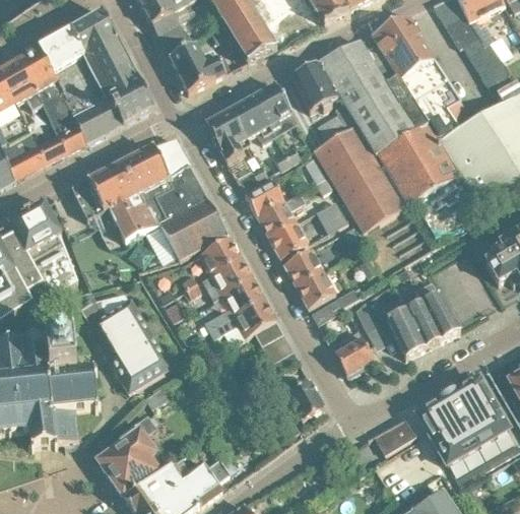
[(172,14),(164,0),(138,0),(167,54),(190,41),(180,20),(178,21),(174,14),(172,14)]
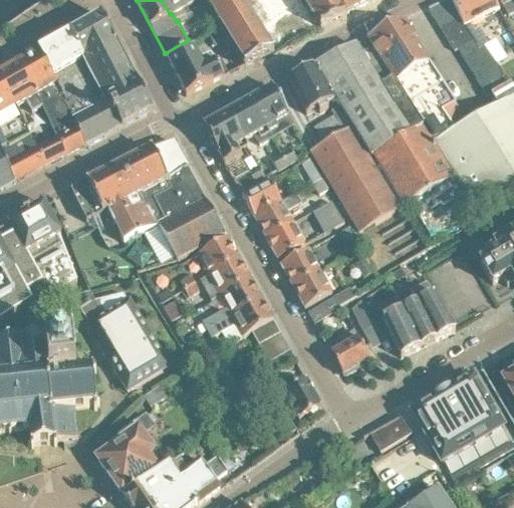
[(162,0),(170,14),(172,14),(176,21),(178,20),(190,13),(185,4),(192,0),(162,0)]
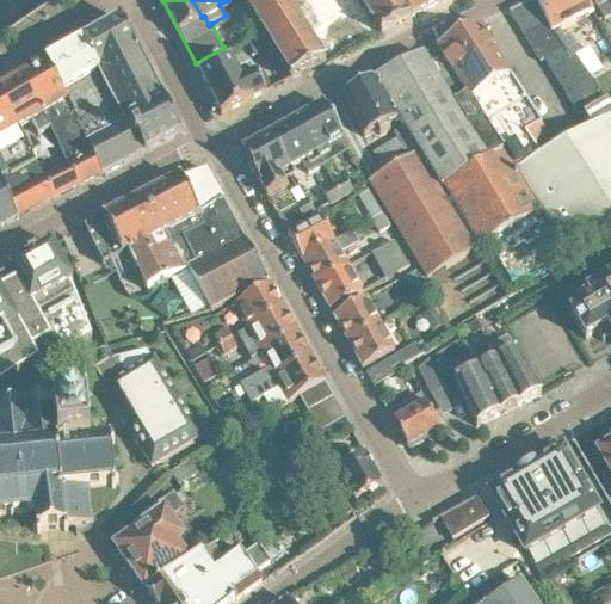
[(333,57),(302,0),(244,0),(290,74),(325,57),(327,61),(333,57)]
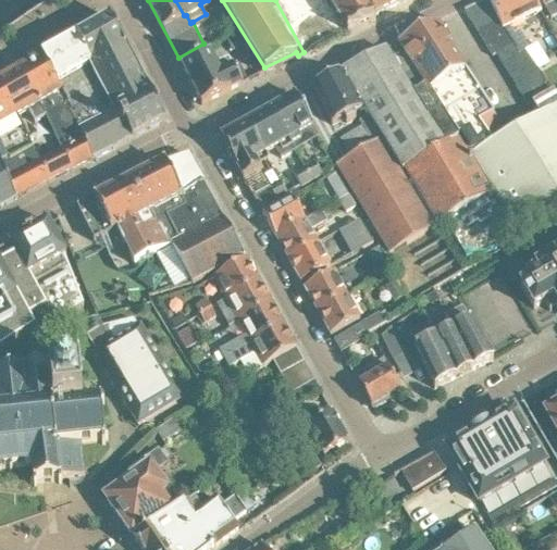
[(275,0),(304,52),(339,34),(321,0),(275,0)]
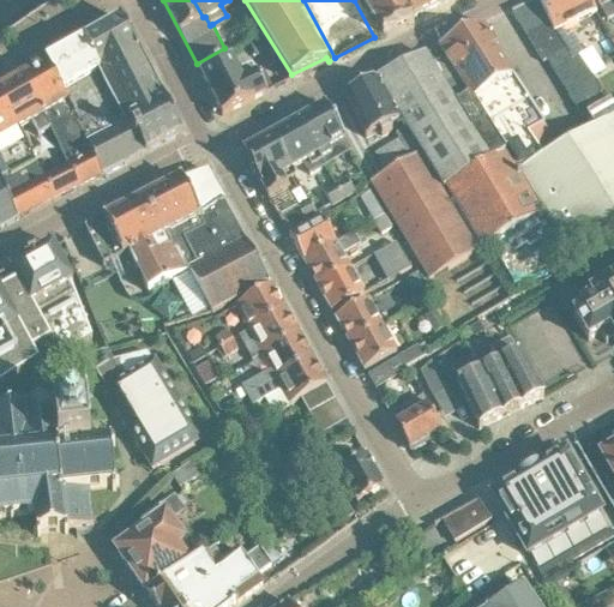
[(354,0),(374,37),(387,31),(384,26),(411,12),(403,0),(354,0)]
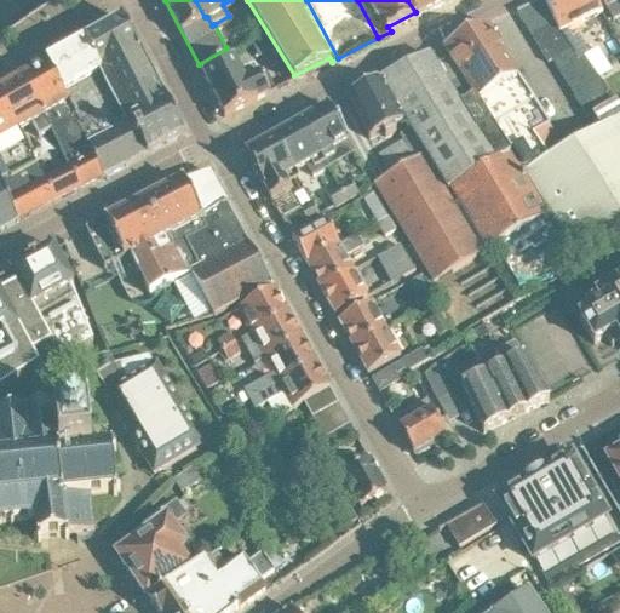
[(407,0),(415,12),(441,0),(407,0)]
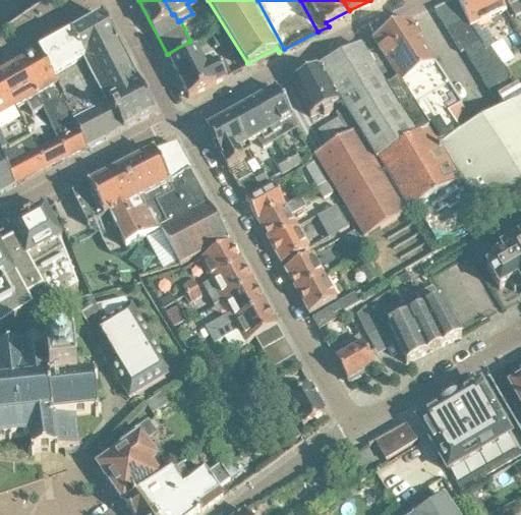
[(461,5),(459,0),(444,0),(433,5),(441,15),(461,5)]
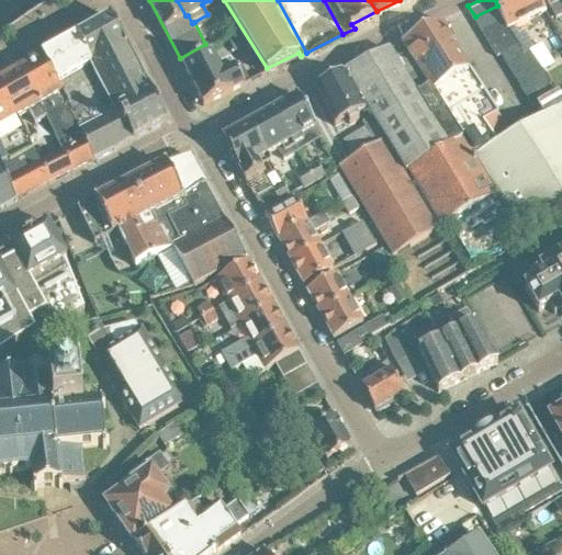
[(519,29),(515,21),(518,19),(546,6),(542,0),(495,0),(497,6),(504,18),(507,24),(510,29),(517,40),(524,49),(529,46),(532,44),(523,27),(519,29)]
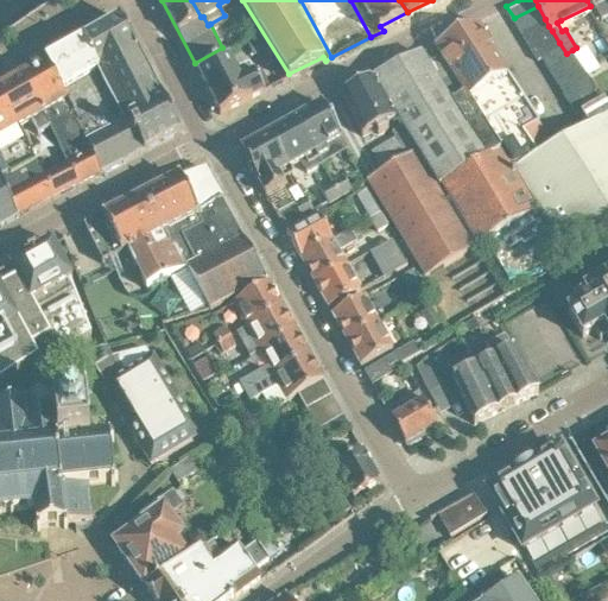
[(593,0),(600,14),(607,11),(607,0),(593,0)]
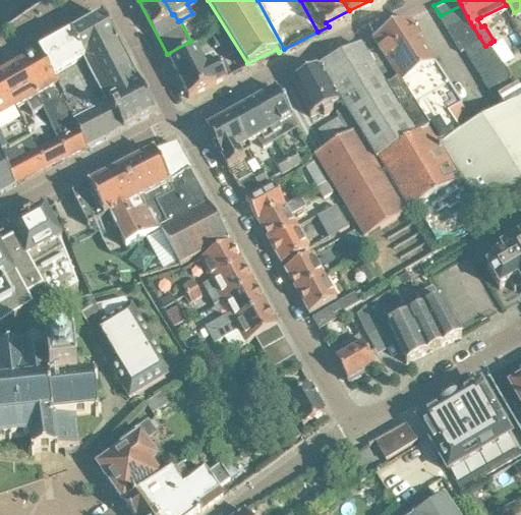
[(441,15),(447,25),(467,16),(461,5),(441,15)]
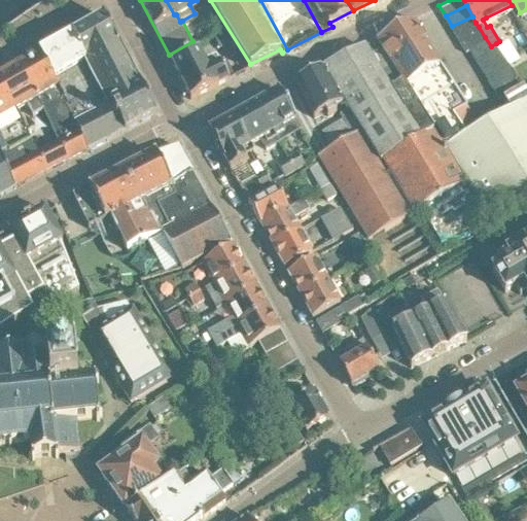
[(89,146),(156,111),(104,12),(41,48),(65,96),(63,96),(89,146)]
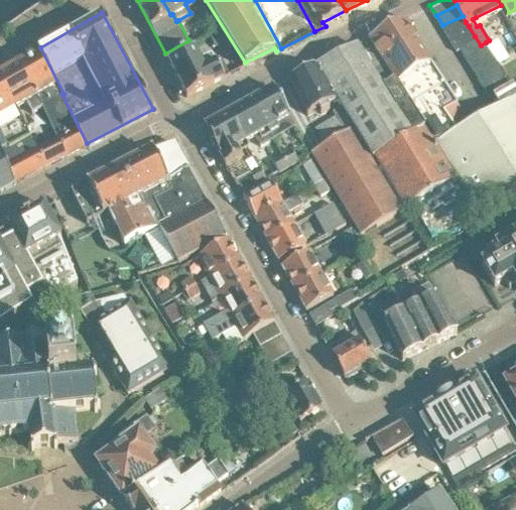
[(405,15),(369,35),(435,141),(456,129),(443,108),(457,101),(415,37),(417,35),(405,15)]
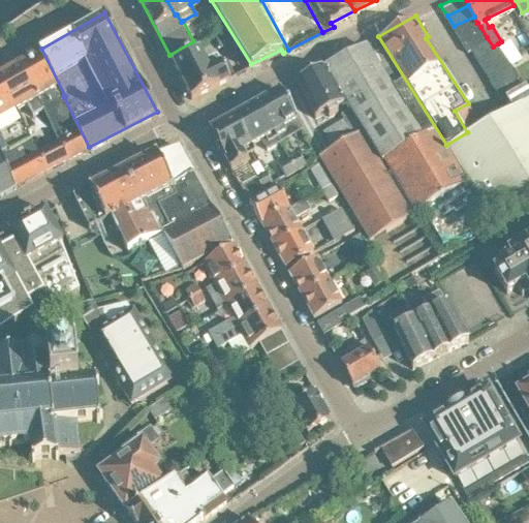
[(454,26),(460,37),(480,27),(477,23),(474,17),(454,26)]
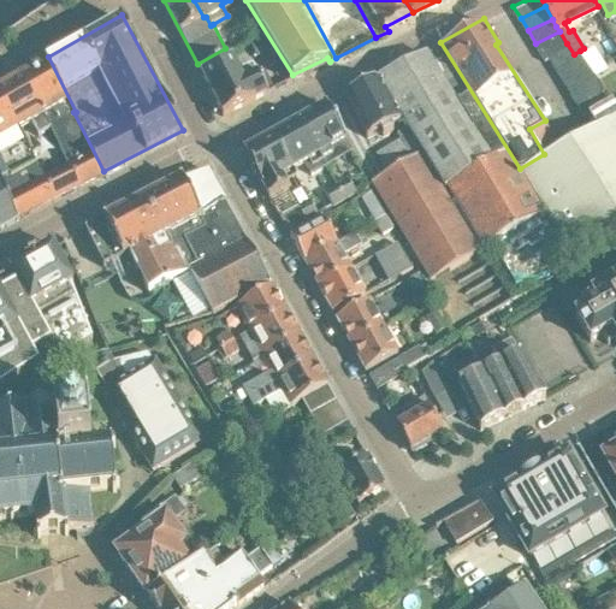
[(560,31),(535,43),(544,57),(549,54),(567,43),(560,31)]
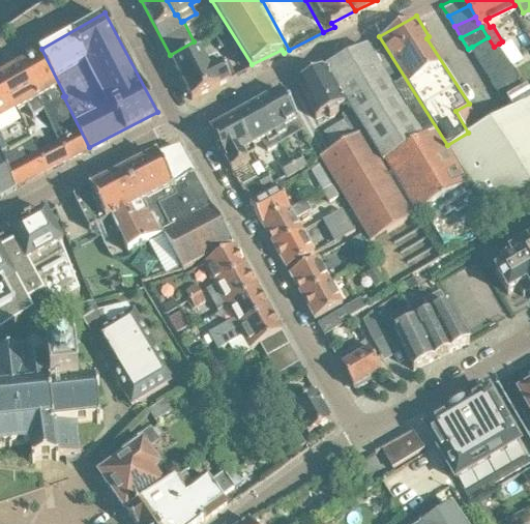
[(447,145),(379,36),(325,63),(346,97),(351,105),(365,128),(385,162),(387,161),(416,210),(423,206),(468,180),(447,145)]
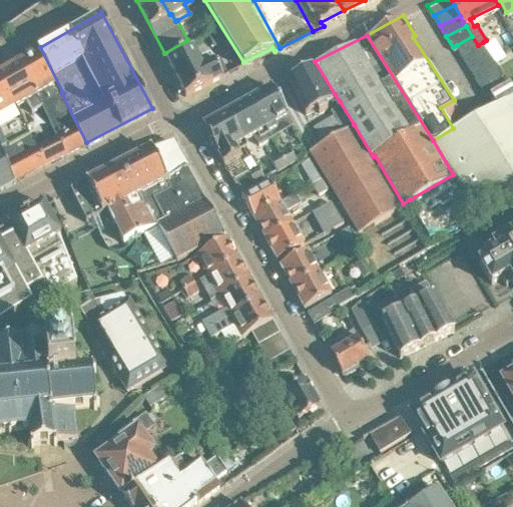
[(472,36),(457,45),(462,54),(478,45),(472,36)]
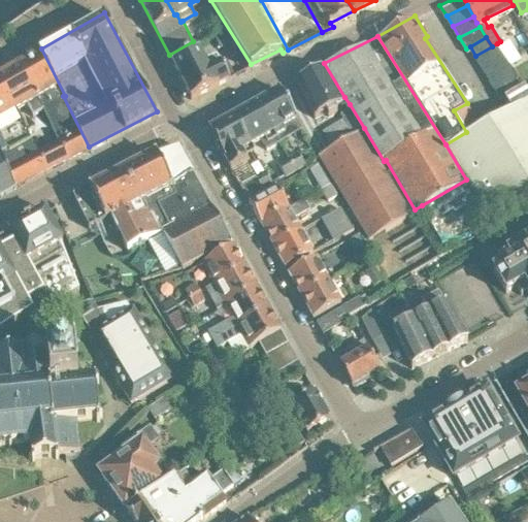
[(497,43),(475,56),(483,67),(504,54),(497,43)]
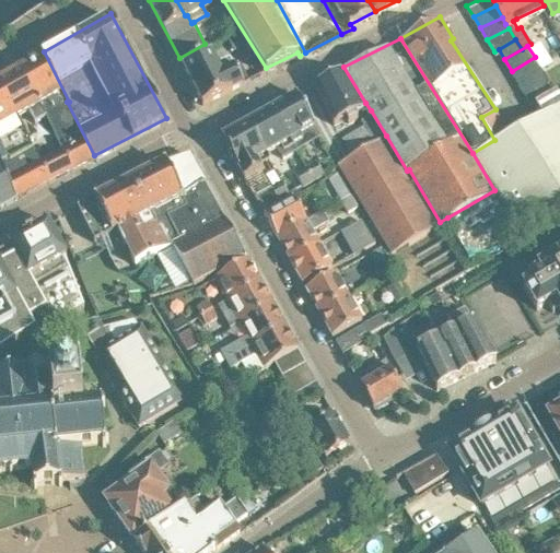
[(216,60),(209,49),(182,61),(202,101),(243,80),(233,62),(230,54),(224,57),(216,60)]
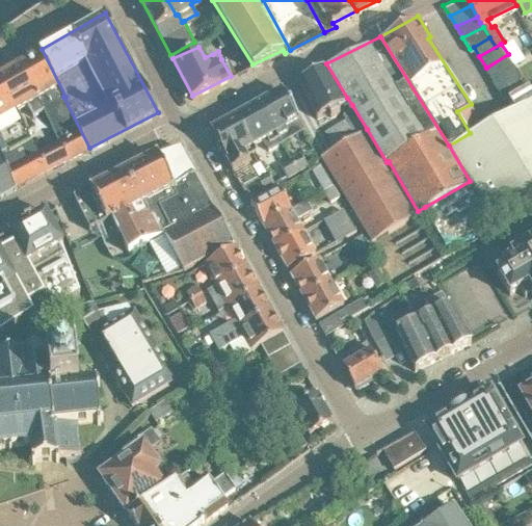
[(89,148),(63,97),(65,97),(42,49),(20,61),(45,107),(61,138),(59,139),(69,158),(89,148)]
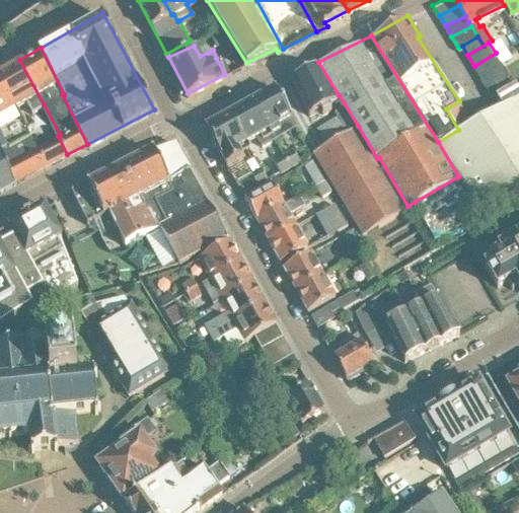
[(496,53),(474,66),(480,76),(502,63),(496,53)]
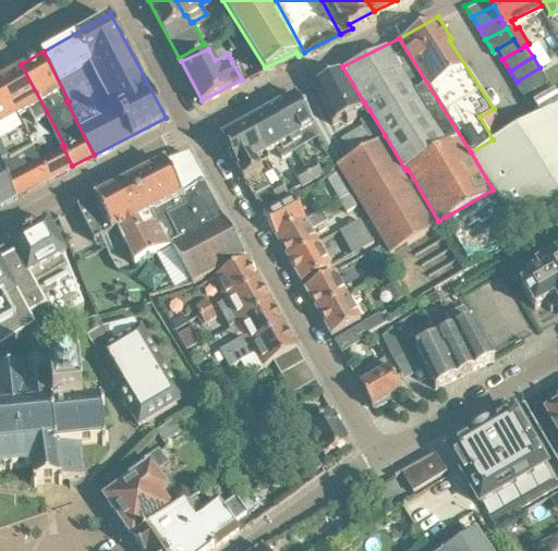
[(47,112),(21,64),(0,76),(0,81),(16,112),(17,112),(29,106),(36,117),(47,112)]
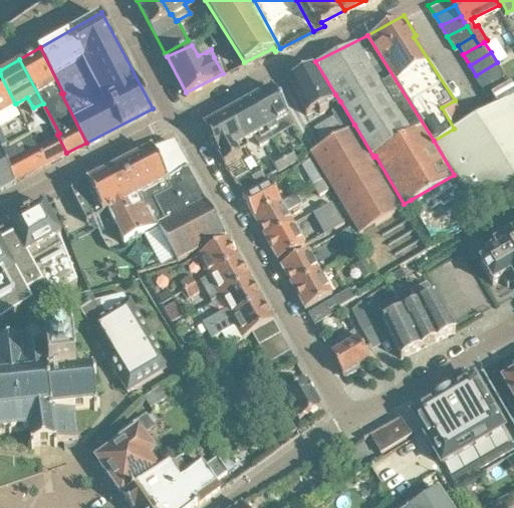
[(335,94),(315,61),(312,63),(288,74),(297,92),(306,110),(317,105),(320,109),(328,104),(326,99),(335,94)]
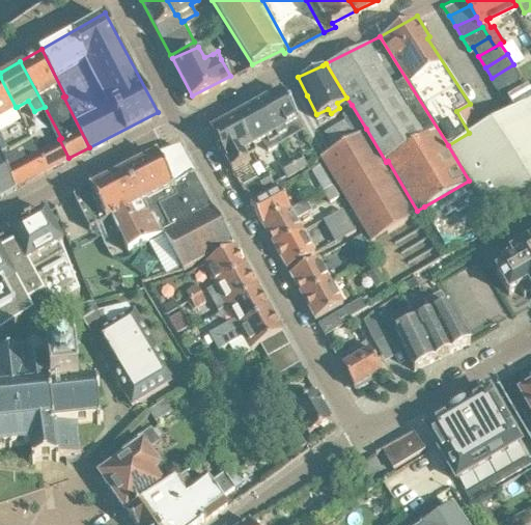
[(513,64),(492,78),(498,88),(521,75),(513,64)]
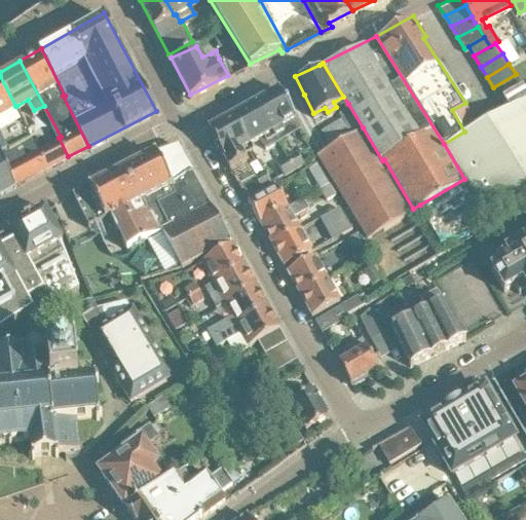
[(493,87),(498,97),(502,95),(521,83),(516,74),(493,87)]
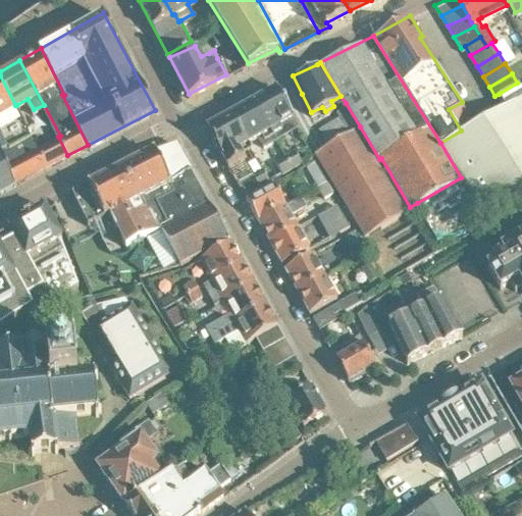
[(0,146),(13,183),(15,182),(47,165),(15,105),(0,75),(0,146)]
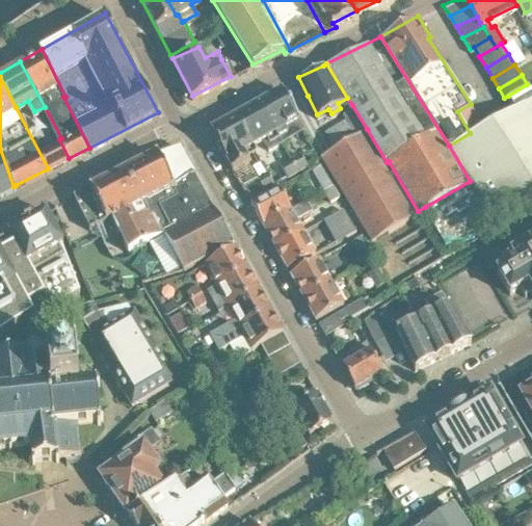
[(508,96),(514,107),(531,96),(531,90),(527,84),(508,96)]
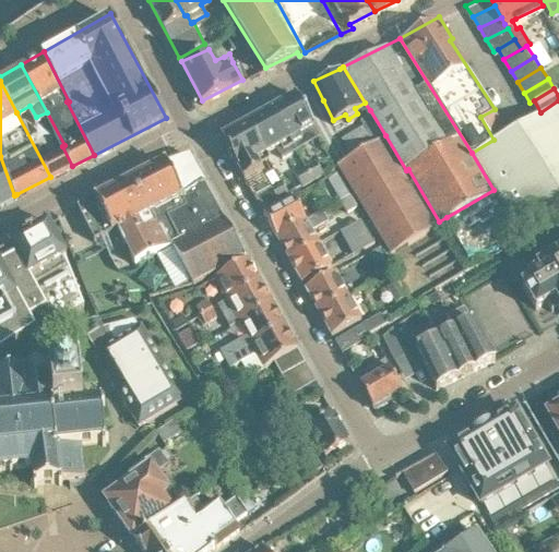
[(289,138),(314,123),(296,91),(271,105),(289,138)]
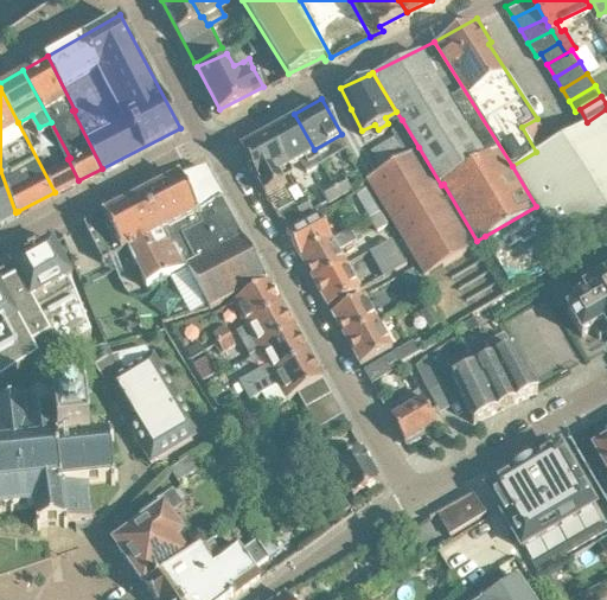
[(536,152),(512,166),(536,206),(560,247),(564,254),(566,253),(606,228),(606,109),(587,122),(553,142),(536,152)]
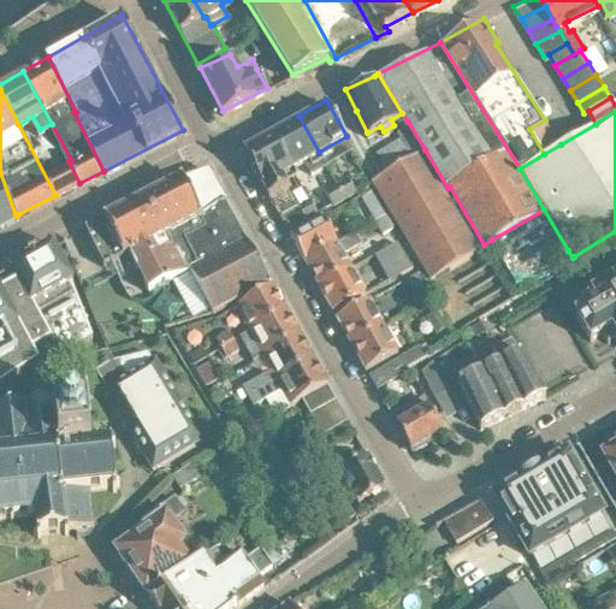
[(326,163),(319,152),(298,116),(272,130),(292,166),(304,159),(312,171),(326,163)]
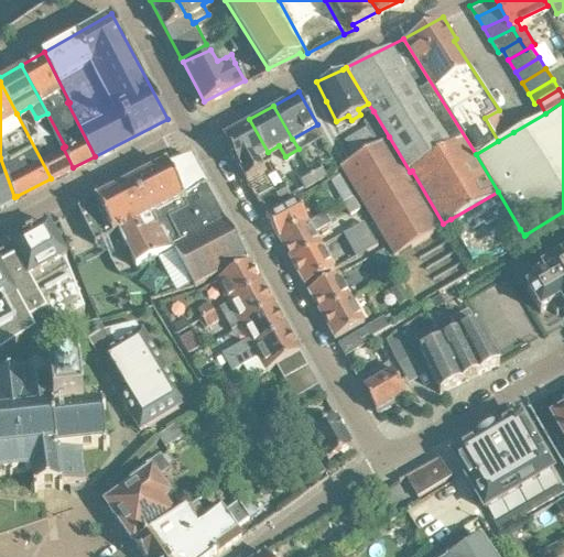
[(389,137),(373,111),(362,118),(366,123),(344,137),(356,155),(381,142),(389,137)]
